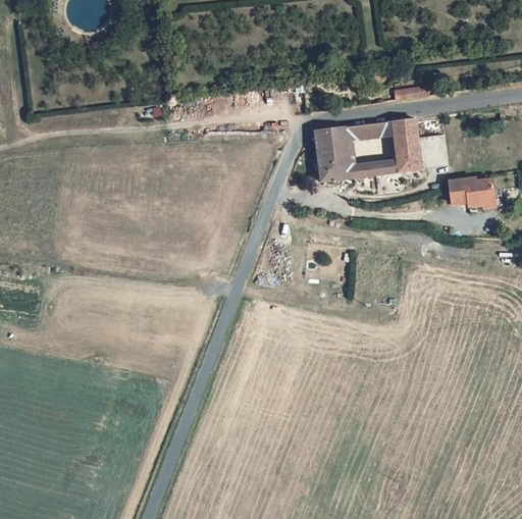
[(405,102),(428,99),(427,89),(404,92),(405,102)]
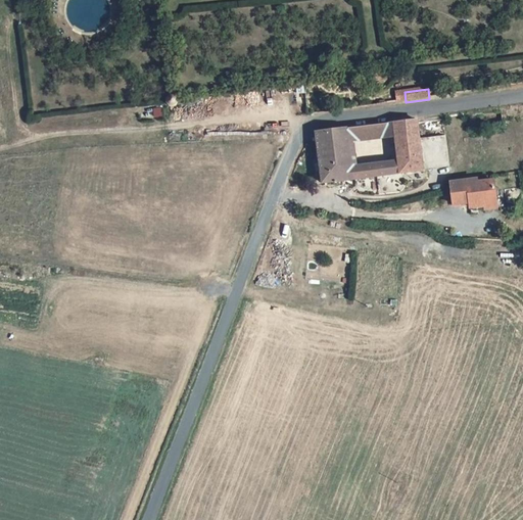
[(174,95),(171,95),(164,101),(165,106),(169,109),(172,110),(175,109),(178,106),(181,102),(180,99),(177,96),(174,95)]
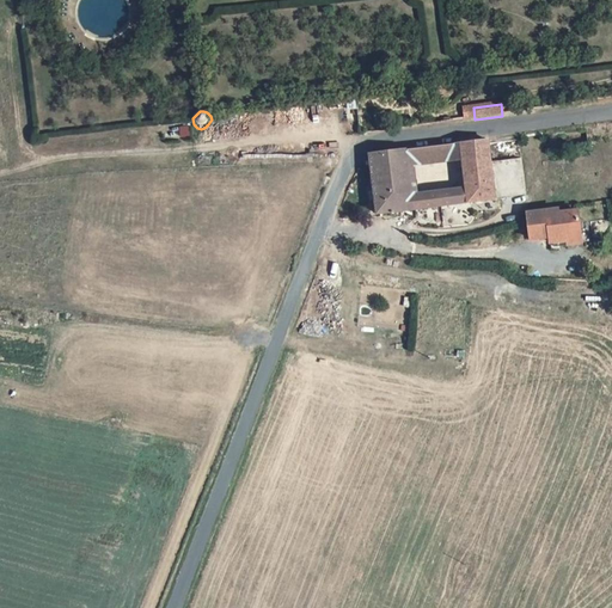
[(521,196),(532,195),(546,192),(546,189),(540,135),(483,140),(490,201),(521,196)]
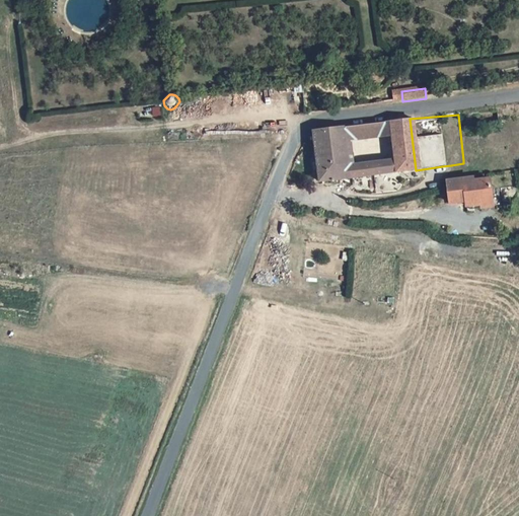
[(410,117),(388,120),(390,131),(393,155),(390,155),(393,173),(416,170),(410,119),(410,117)]
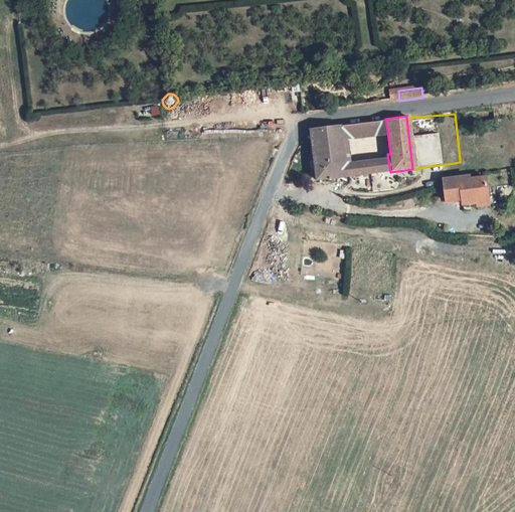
[(338,131),(342,131),(343,137),(387,130),(385,119),(336,126),(338,131)]
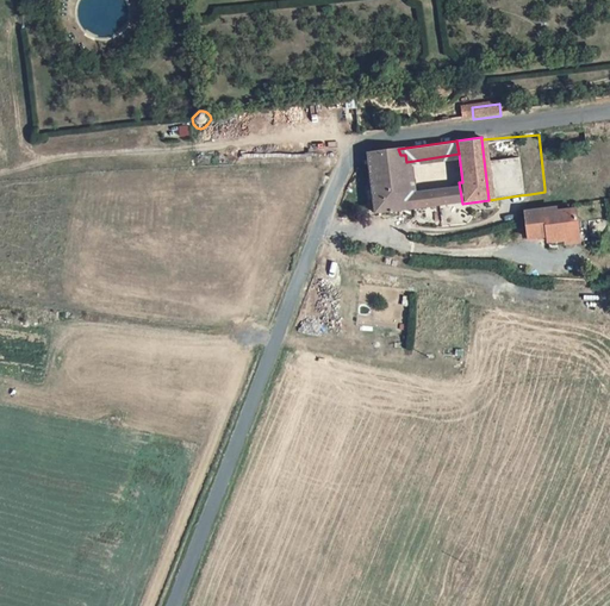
[(409,174),(406,162),(405,155),(400,155),(398,149),(368,152),(366,155),(377,216),(409,210),(406,191),(403,175),(409,174)]
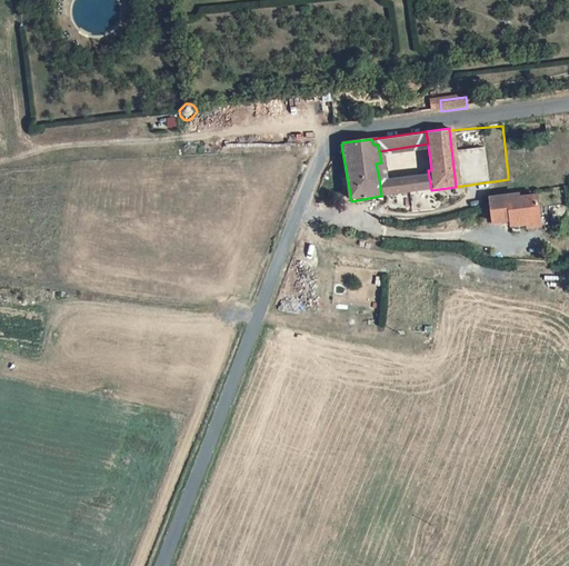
[(431,190),(428,170),(402,175),(406,192),(431,190)]
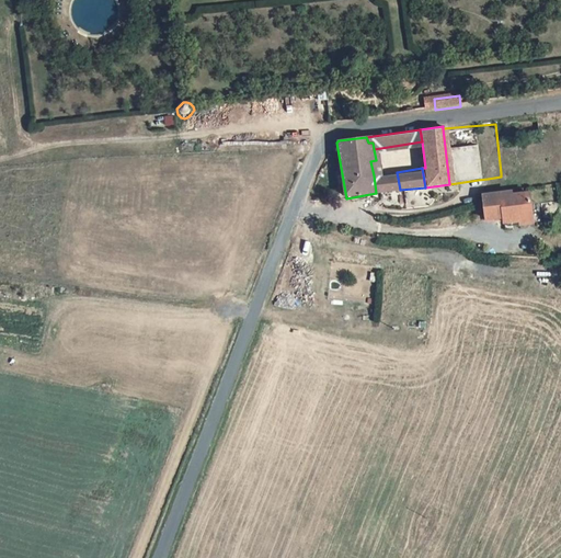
[(376,193),(400,190),(397,172),(374,175),(376,193)]
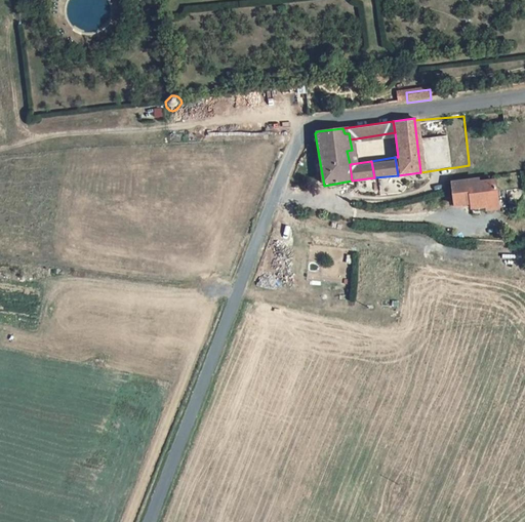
[(469,165),(456,167),(458,182),(450,183),(453,204),(469,202),(472,212),(506,208),(502,189),(495,190),(493,179),(472,183),(469,165)]
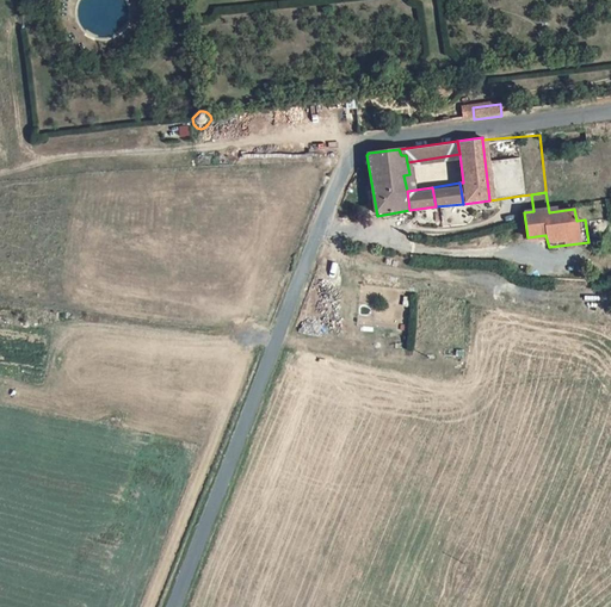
[(520,196),(524,212),(534,211),(531,194),(520,196)]
